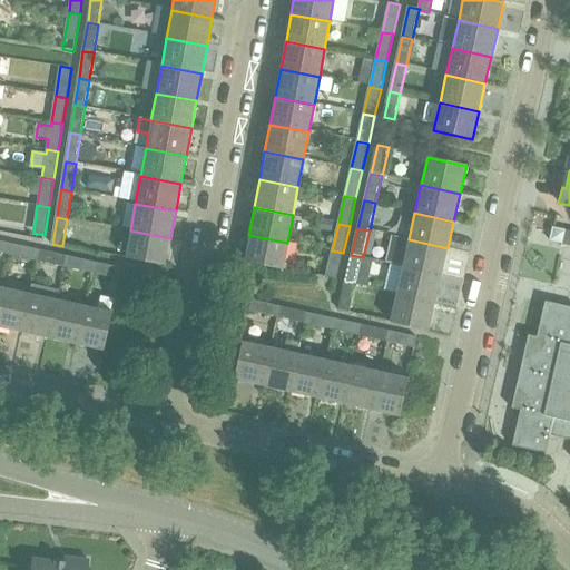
[(170,238),(130,231),(125,259),(165,267),(170,238)]
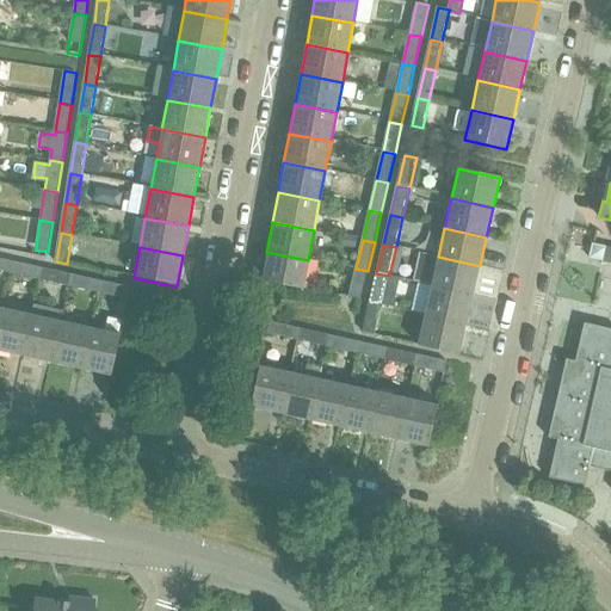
[(308,260),(266,252),(260,282),(302,290),(308,260)]
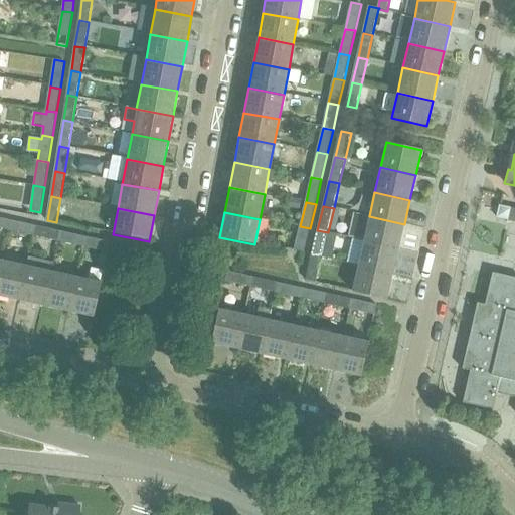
[(369,216),(363,241),(398,249),(404,224),(369,216)]
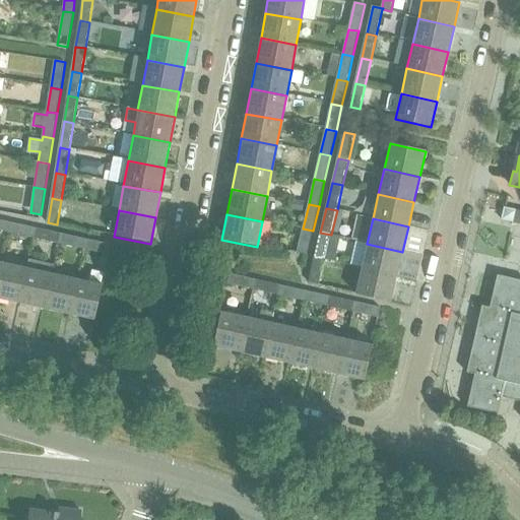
[(0,230),(8,233),(11,222),(0,219),(0,230)]
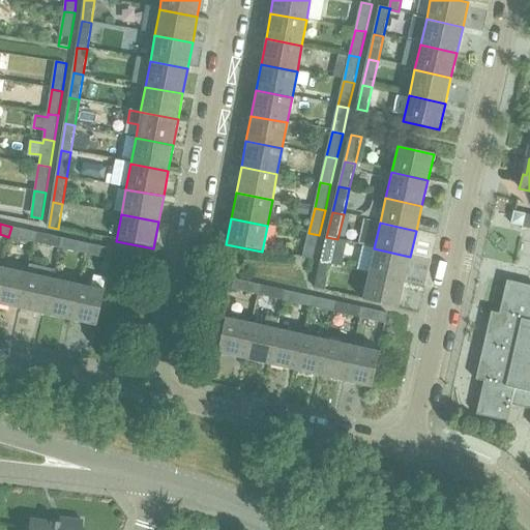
[(8,237),(34,242),(36,233),(11,227),(8,237)]
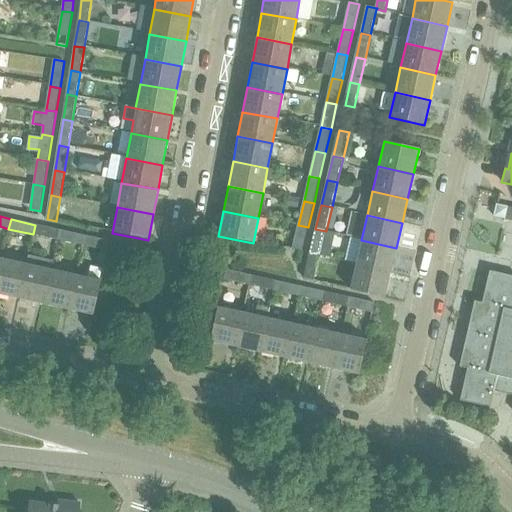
[(33,234),(58,240),(60,230),(35,225),(33,234)]
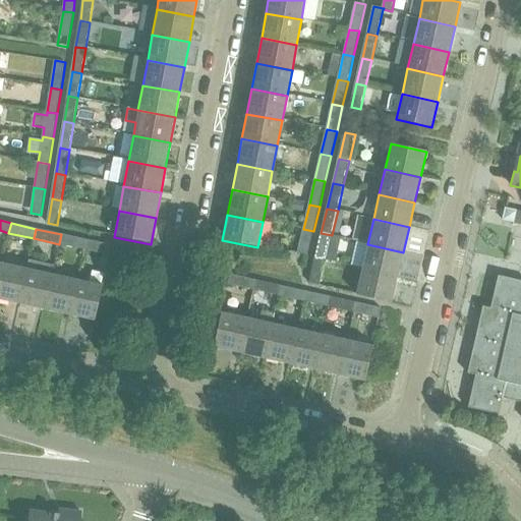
[(313,231),(303,229),(298,252),(308,255),(313,231)]
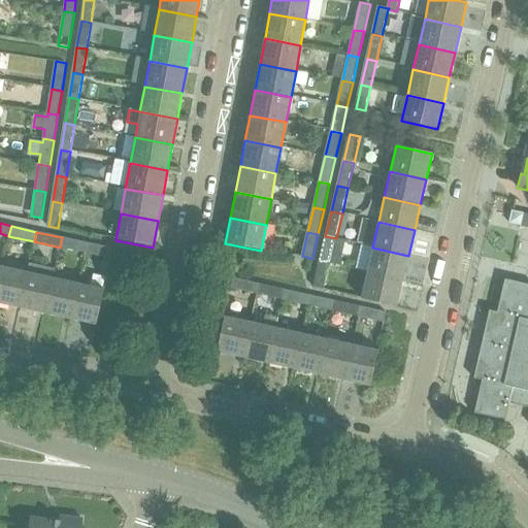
[(325,236),(320,261),(330,264),(336,238),(325,236)]
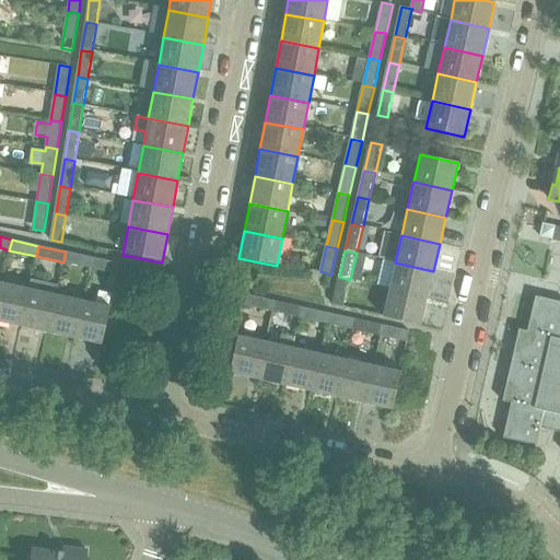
[(63,263),(90,268),(92,257),(66,252),(63,263)]
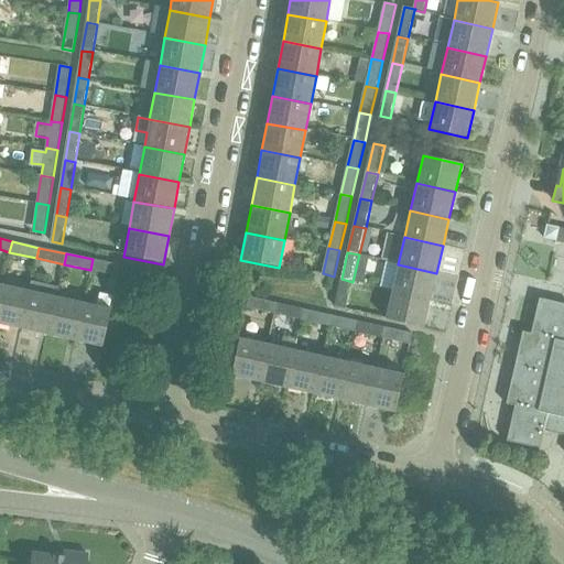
[(93,259),(90,270),(120,277),(122,266),(93,259)]
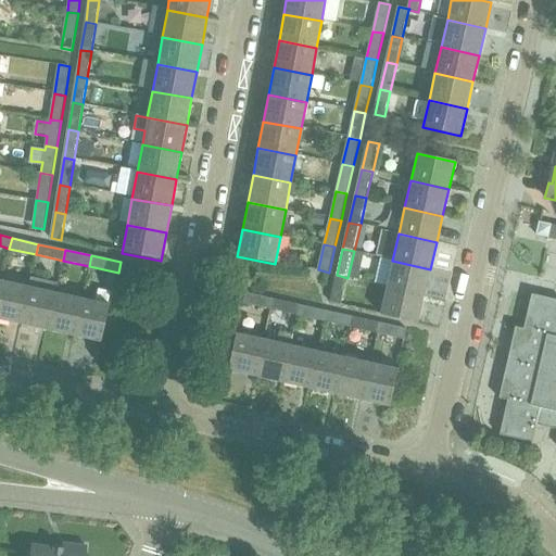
[(392,261),(387,287),(424,295),(430,269),(392,261)]
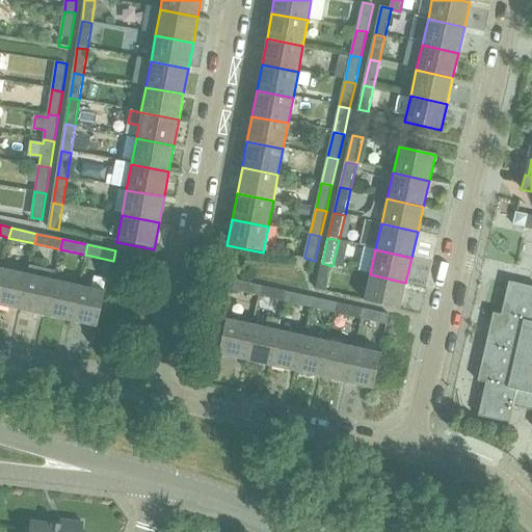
[(333,266),(322,263),(316,289),(326,291),(333,266)]
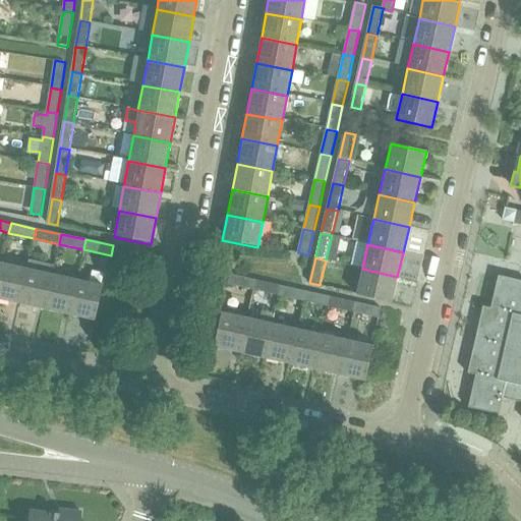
[(18,304),(43,310),(51,275),(52,275),(54,266),(27,259),(25,269),(26,269),(18,304)]
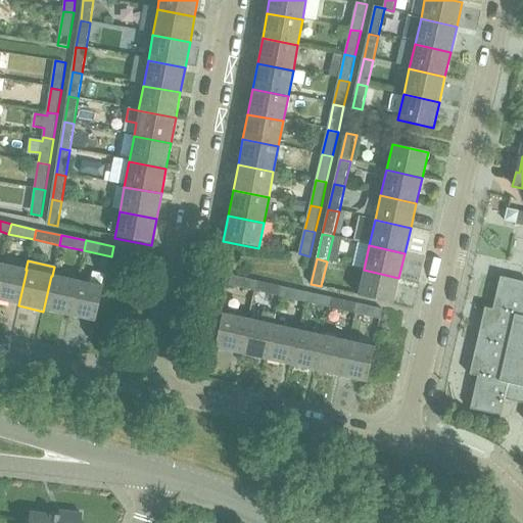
[(0,270),(0,301),(18,305),(27,270),(26,270),(1,265),(0,270)]
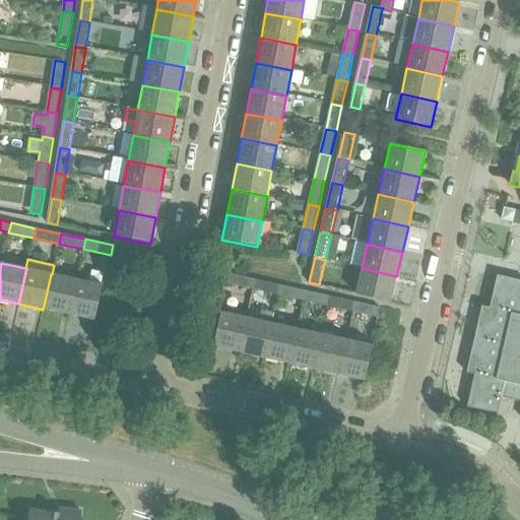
[(396,276),(362,268),(355,294),(391,302),(396,276)]
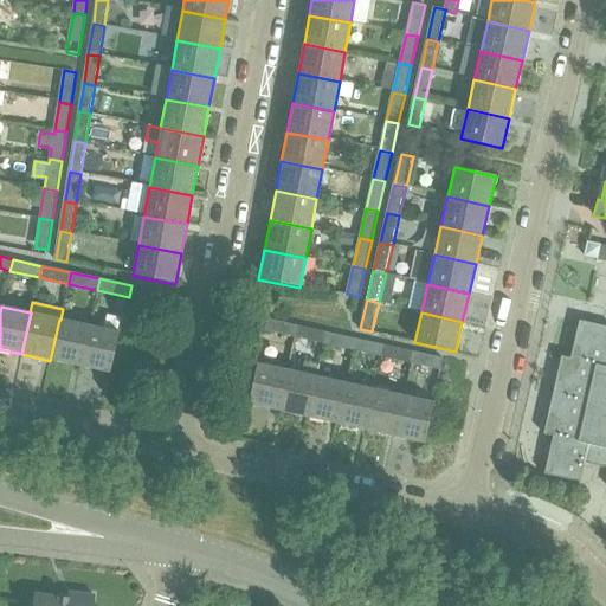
[(266,331),(294,337),(296,326),(270,318),(266,331)]
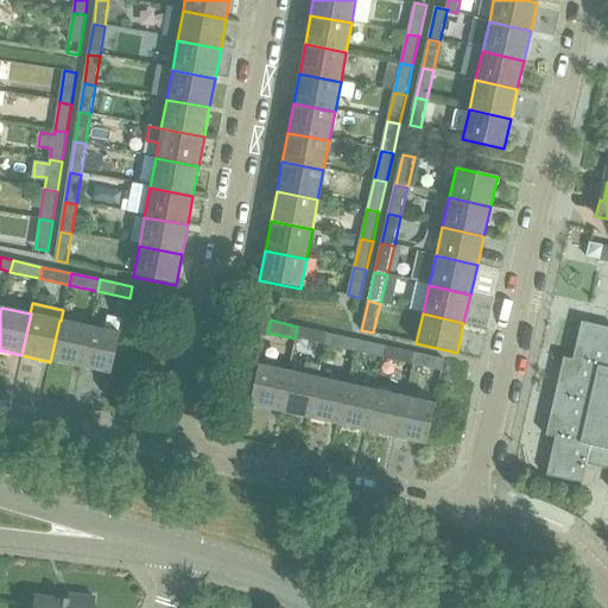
[(50,362),(80,368),(89,328),(61,321),(59,321),(50,362)]
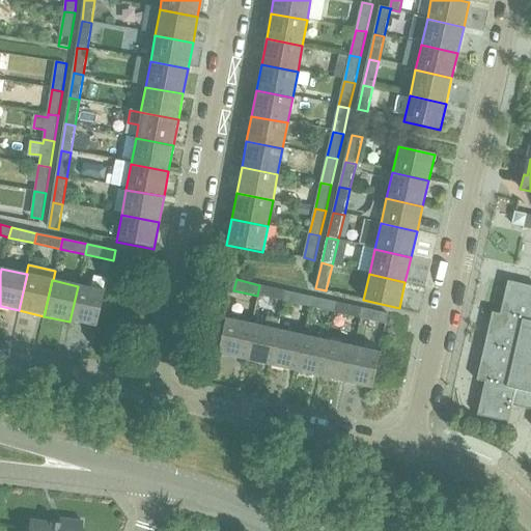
[(530,286),(508,281),(501,314),(492,312),(476,381),(484,383),(477,416),(507,422),(512,401),(530,404),(530,286)]
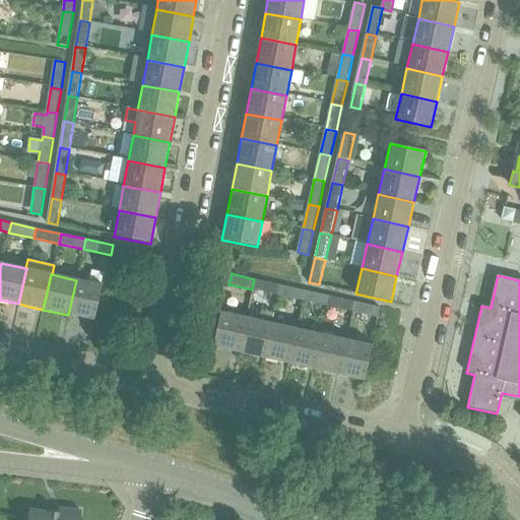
[(262,291),(277,295),(279,284),(254,279),(252,289),(254,290),(253,298),(260,300),(262,291)]
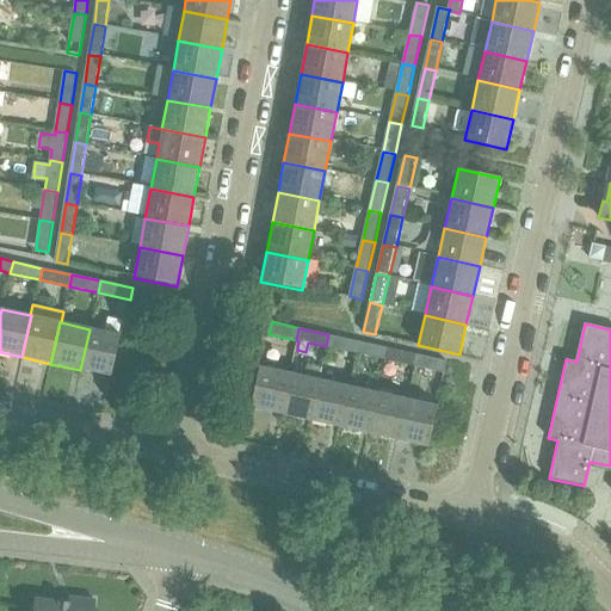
[(90,329),(80,370),(110,377),(119,335),(90,329)]
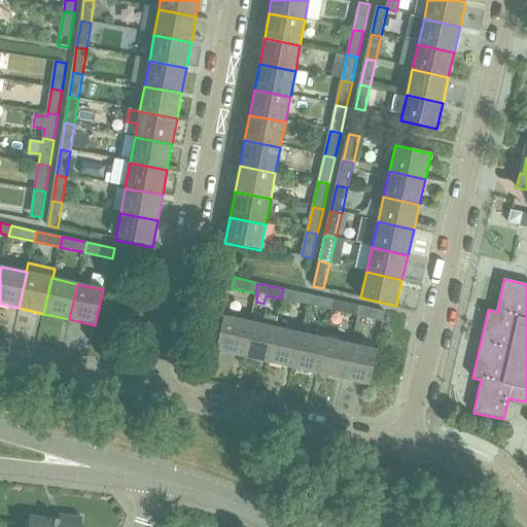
[(281,299),(306,305),(308,294),(283,288),(281,299)]
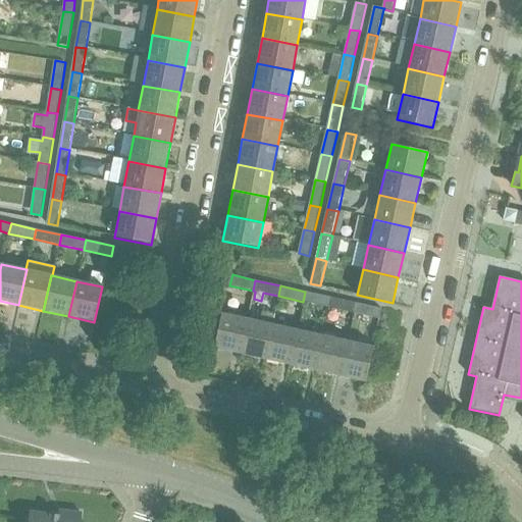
[(303,302),(328,307),(330,298),(305,292),(303,302)]
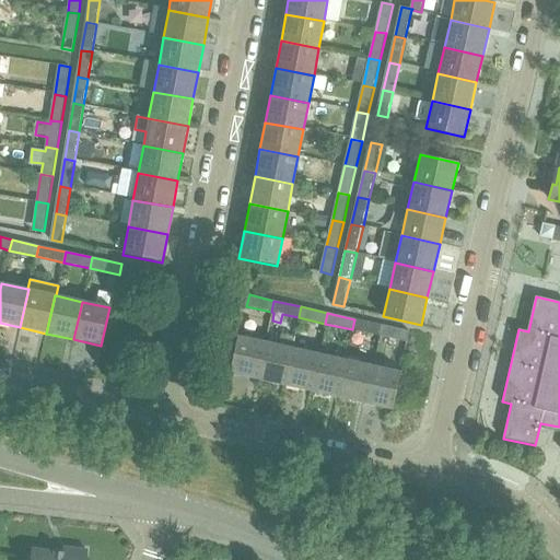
[(352,329),(378,336),(382,325),(354,319),(352,329)]
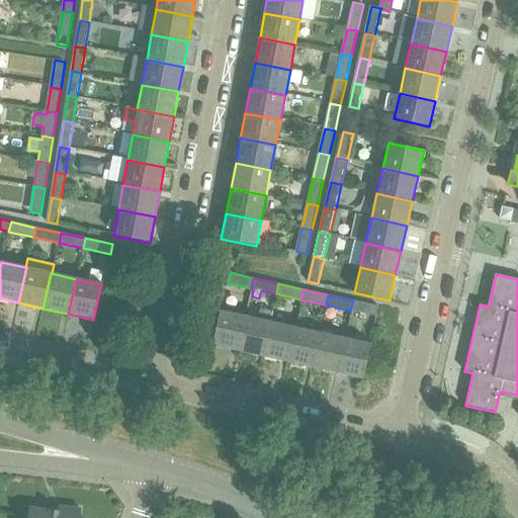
[(353,300),(350,311),(377,317),(379,307),(353,300)]
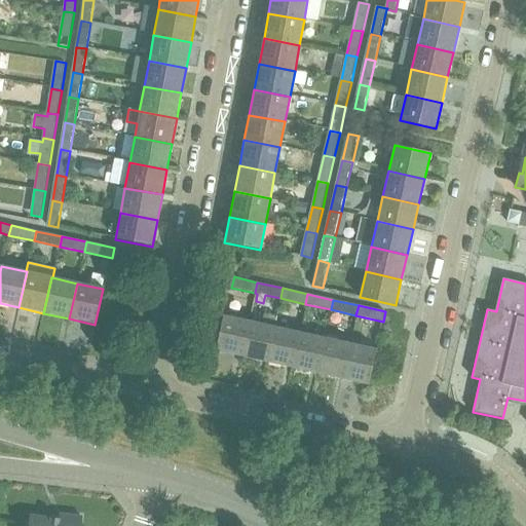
[(240,357),(266,363),(273,326),(276,316),(263,313),(261,324),(249,321),(240,357)]
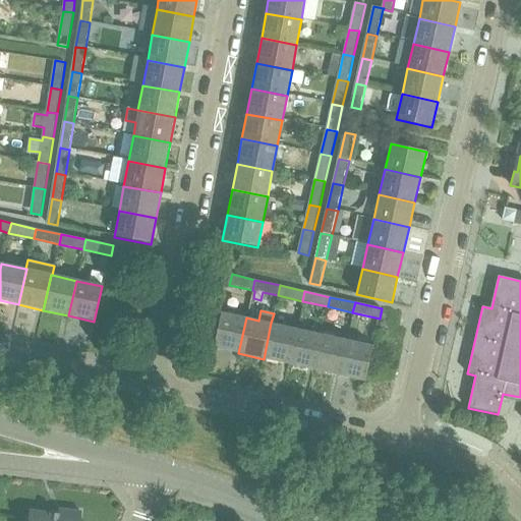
[(213,348),(238,353),(246,317),(221,311),(213,348)]
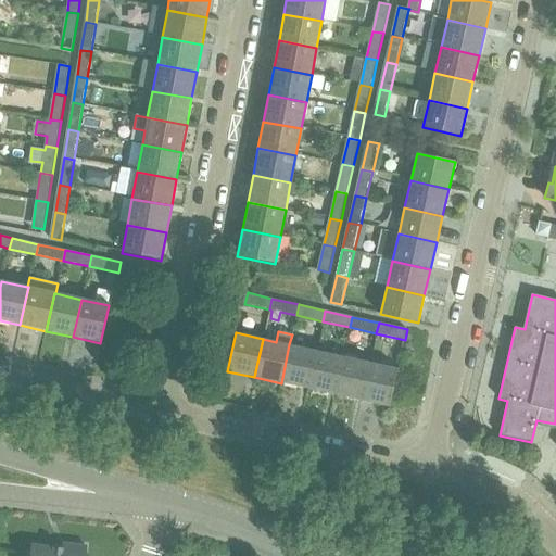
[(281,383),(307,389),(316,351),(289,344),(281,383)]
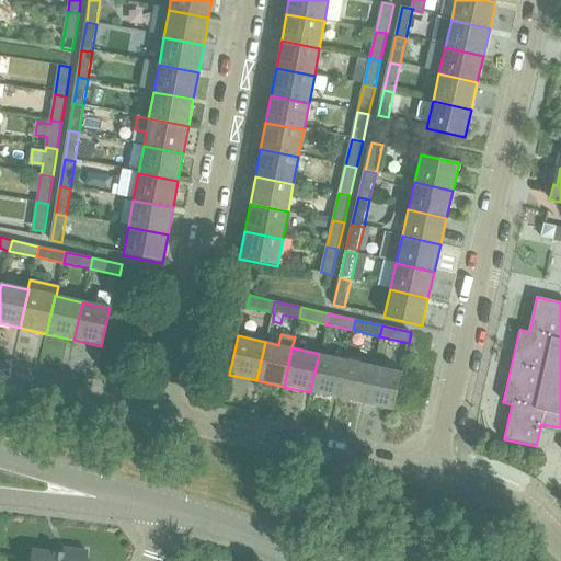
[(310,392),(338,399),(346,359),(319,354),(310,392)]
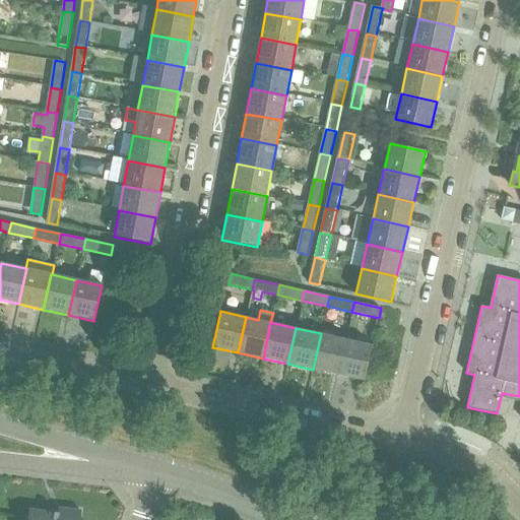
[(313,370),(337,375),(345,339),(321,333),(313,370)]
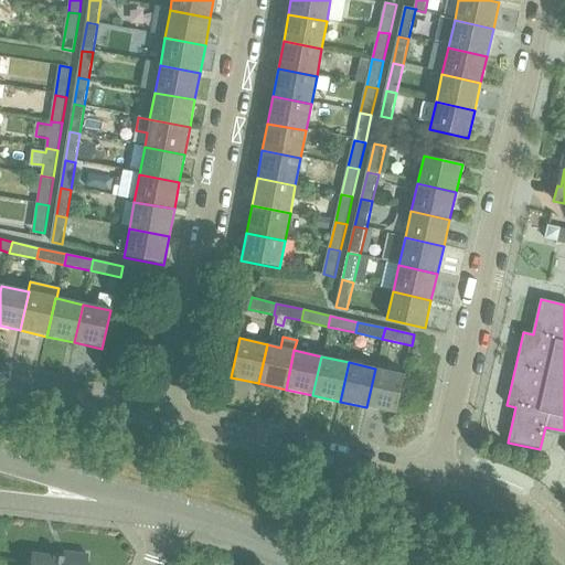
[(375,369),(366,407),(394,414),(403,374),(375,369)]
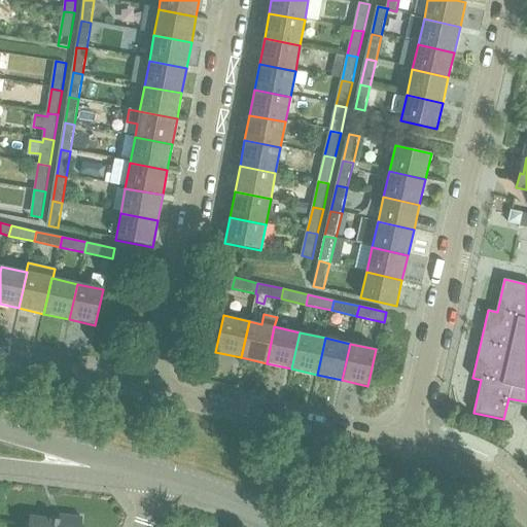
[(30,517),(28,526),(80,526),(81,518),(60,515),(60,520),(30,517)]
